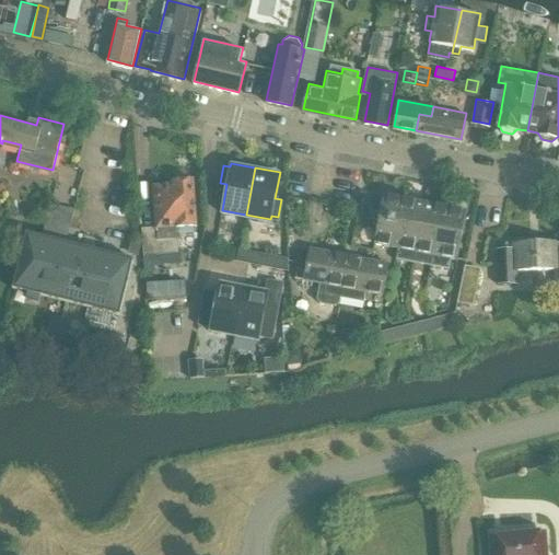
[(156,224),(142,224),(143,252),(144,268),(153,267),(153,262),(152,251),(178,250),(177,236),(177,224),(196,223),(194,177),(191,177),(188,174),(188,173),(177,174),(175,178),(173,178),(173,183),(153,184),(156,224)]
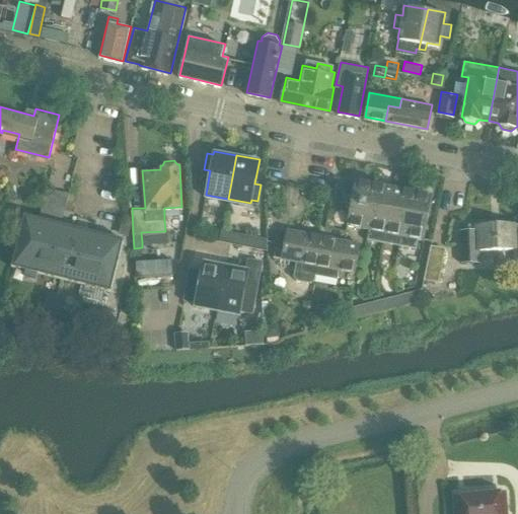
[(347,223),(370,227),(374,205),(368,204),(373,181),(356,178),(354,187),(345,185),(343,198),(351,200),(347,223)]
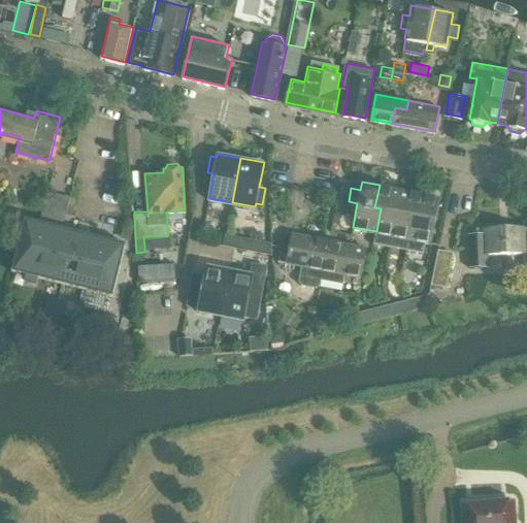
[(374,240),(391,243),(401,189),(380,185),(374,207),(381,208),(376,231),(374,240)]
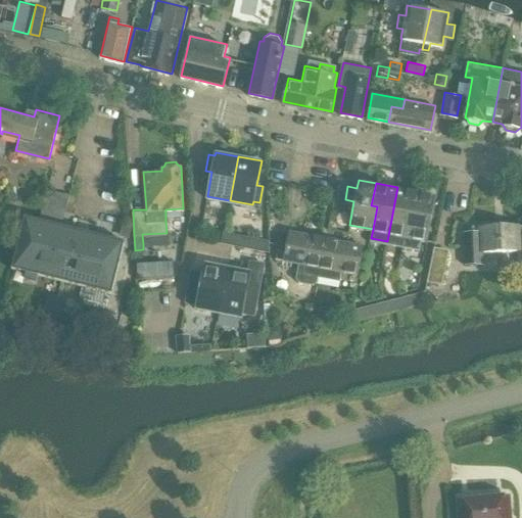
[(12,267),(110,291),(123,241),(61,225),(69,193),(47,187),(40,215),(18,209),(15,222),(24,224),(12,267)]
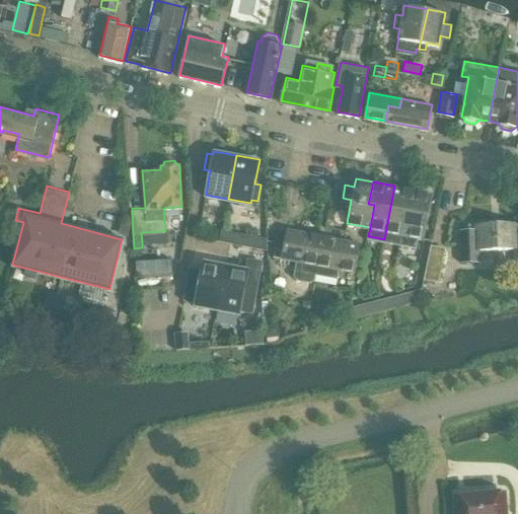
[(384,239),(399,242),(405,211),(412,212),(416,190),(394,186),(384,239)]
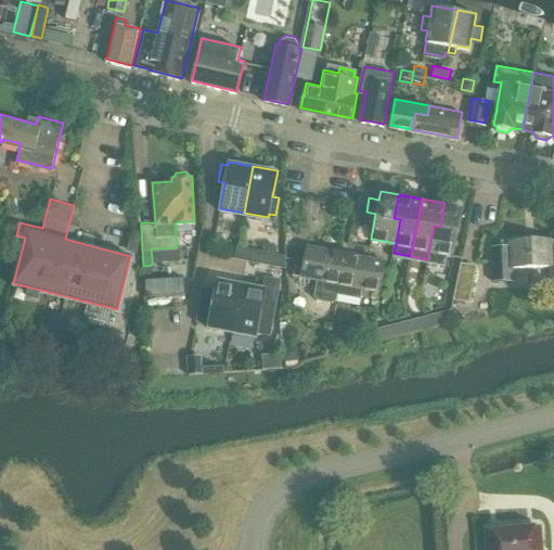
[(434,226),(427,259),(445,263),(446,253),(453,254),(463,206),(445,203),(440,227),(434,226)]
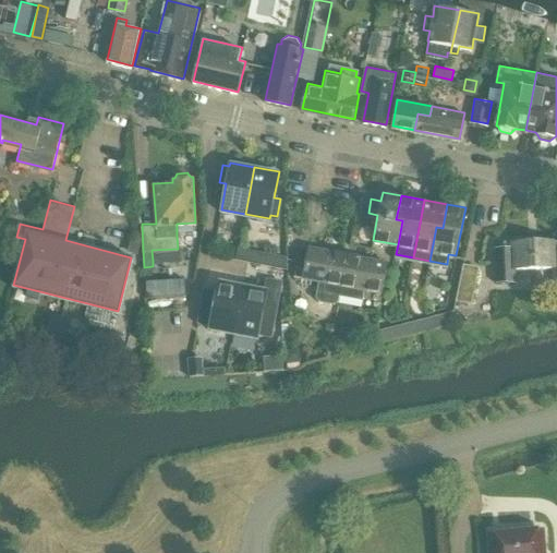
[(511,244),(496,245),(497,281),(515,280),(515,267),(554,265),(554,279),(556,278),(556,243),(555,240),(556,240),(556,239),(511,241),(511,244)]
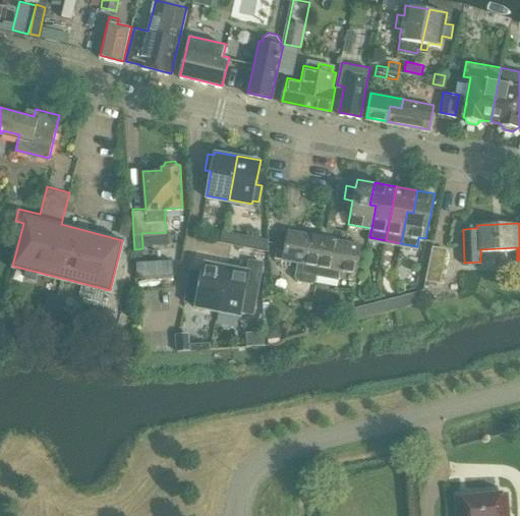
[(278,235),(274,255),(299,261),(296,276),(298,279),(301,280),(309,281),(312,281),(315,280),(316,280),(318,273),(325,236),(321,235),(288,229),(286,236),(278,235)]
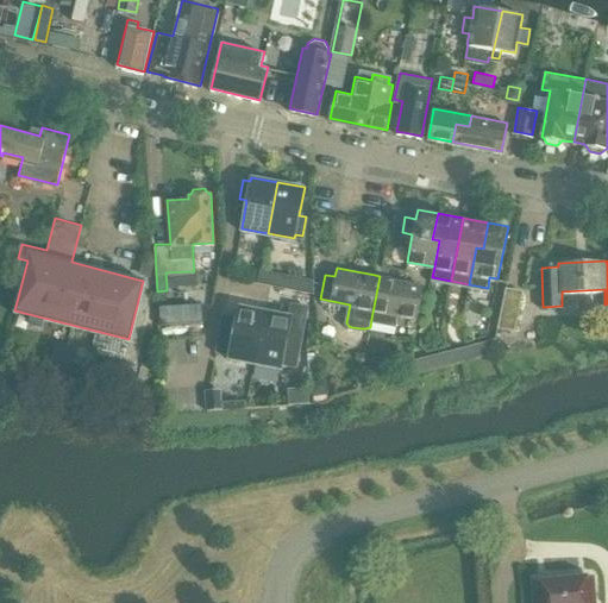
[(259,280),(284,284),(287,274),(261,269),(259,280)]
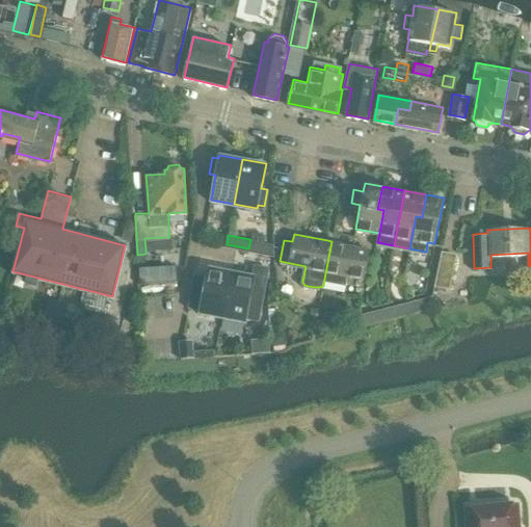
[(250,239),(248,248),(274,254),(273,243),(250,239)]
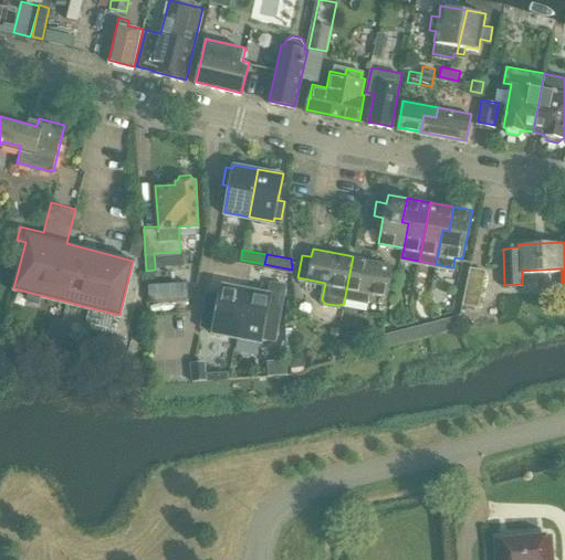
[(353,256),(345,296),(367,300),(368,291),(388,295),(394,264),(353,256)]
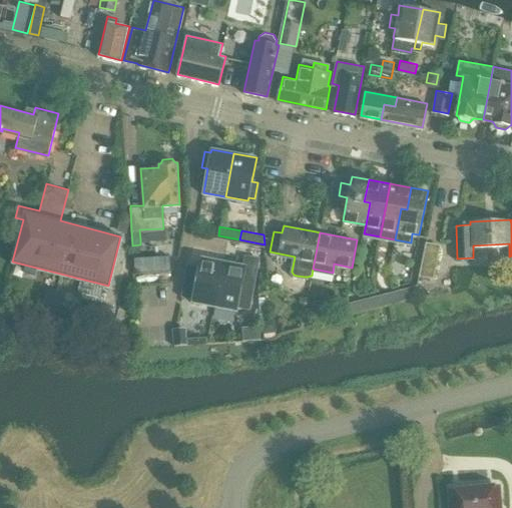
[(428,241),(427,241),(426,241),(420,273),(433,276),(439,243),(428,241)]
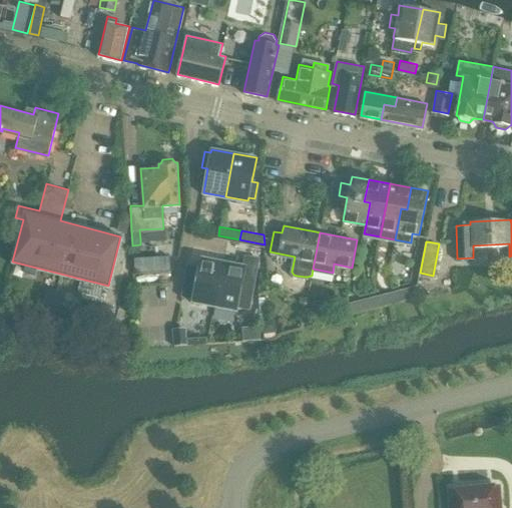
[(170,254),(134,256),(134,272),(171,270),(170,254)]
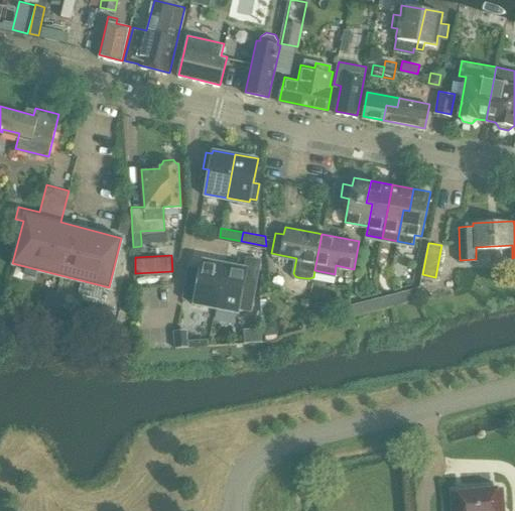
[(225,263),(216,306),(239,310),(240,305),(251,307),(261,258),(247,255),(245,267),(225,263)]
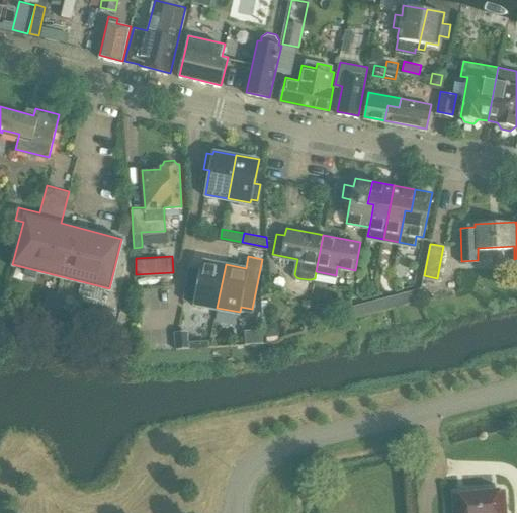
[(195,304),(217,308),(226,264),(203,260),(201,267),(190,265),(184,297),(196,300),(195,304)]
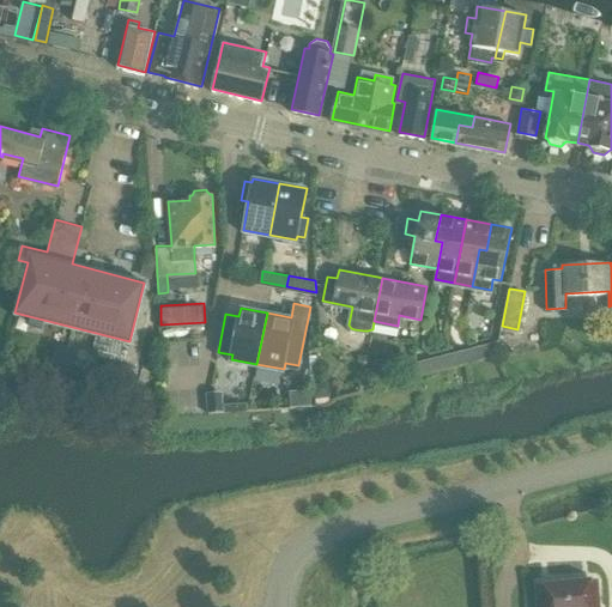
[(498,339),(478,344),(482,356),(496,352),(498,339)]
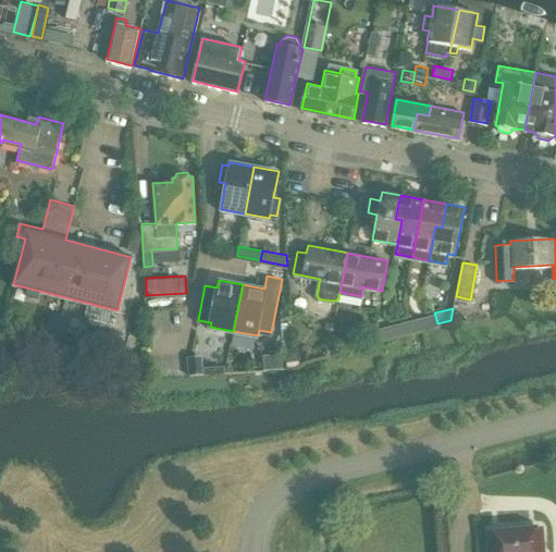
[(52,313),(49,324),(68,329),(70,317),(52,313)]
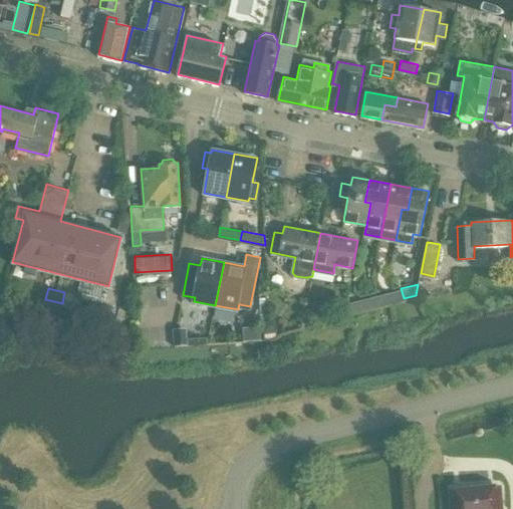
[(401,288),(389,291),(392,302),(404,298),(401,288)]
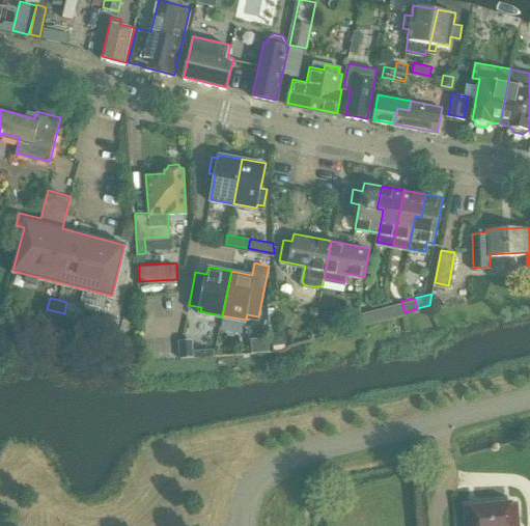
[(401,301),(389,305),(391,315),(405,312),(401,301)]
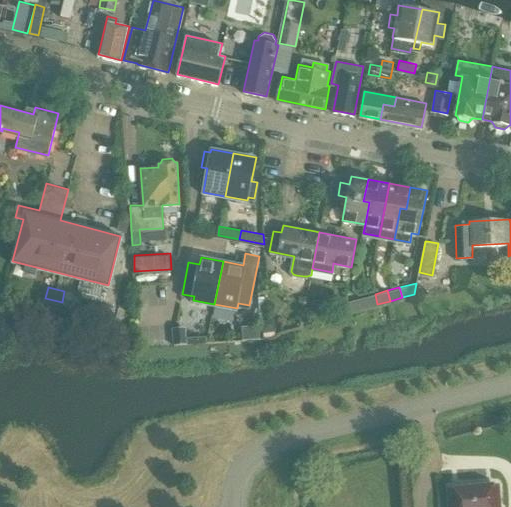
[(375,294),(362,297),(365,307),(377,304),(375,294)]
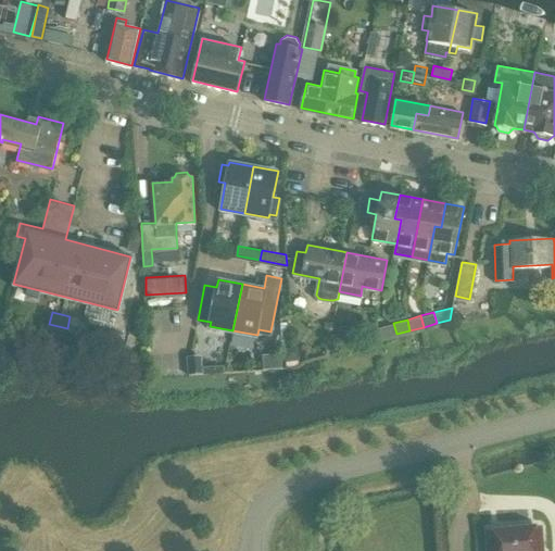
[(396,334),(393,323),(378,327),(378,339),(396,334)]
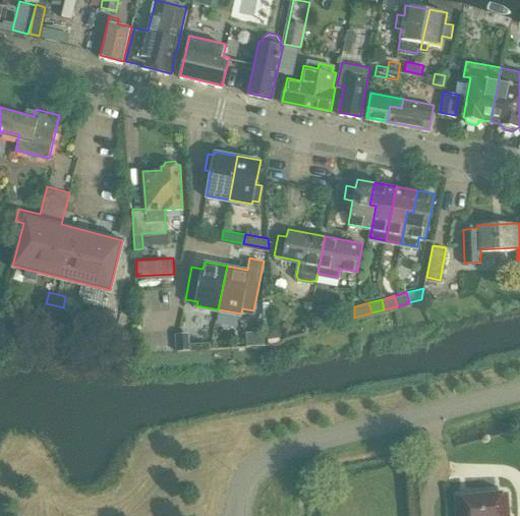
[(274,326),(266,327),(267,339),(279,338),(278,330),(274,326)]
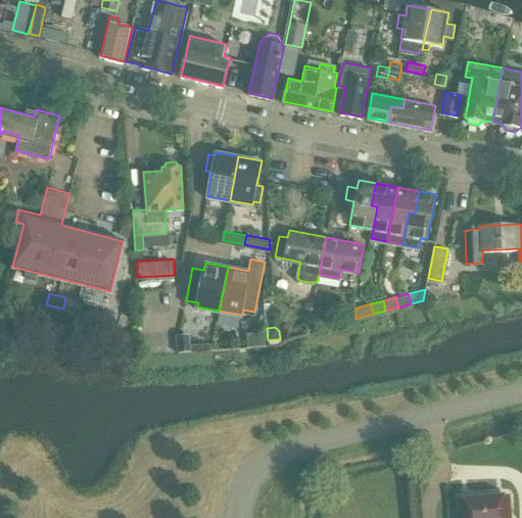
[(180,334),(177,335),(178,349),(190,349),(190,343),(189,334),(180,334)]
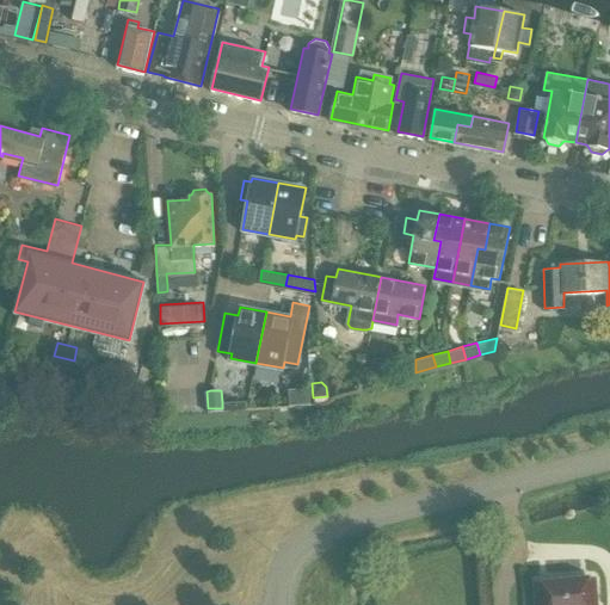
[(561,575),(540,576),(541,580),(536,581),(537,604),(595,604),(593,576),(590,576),(589,573),(567,575),(567,578),(562,579),(561,575)]
